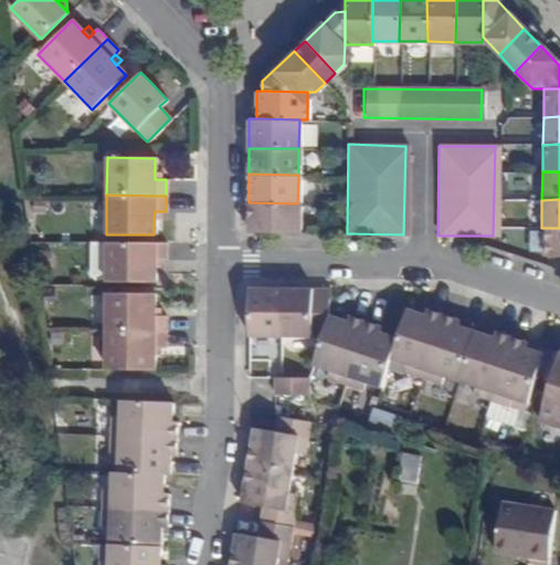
[(247,232),(297,233),(297,203),(249,202),(247,232)]
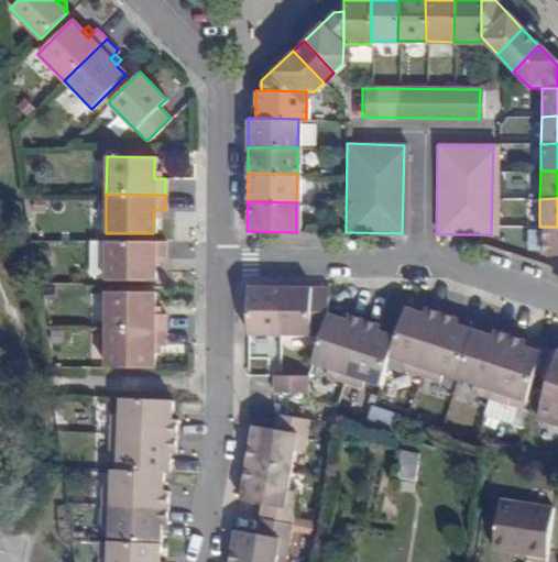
[(557,256),(557,227),(539,227),(538,257),(557,256)]
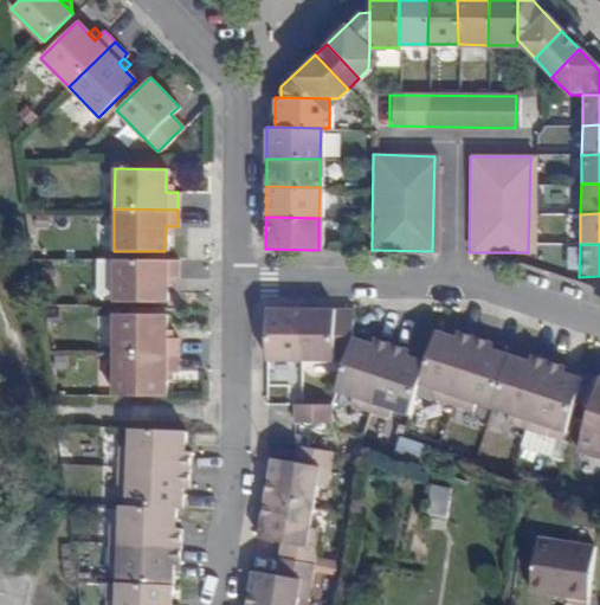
[(114,259),(96,259),(96,293),(101,297),(114,297),(114,301),(165,302),(165,285),(165,277),(172,277),(178,277),(178,269),(178,261),(114,259)]
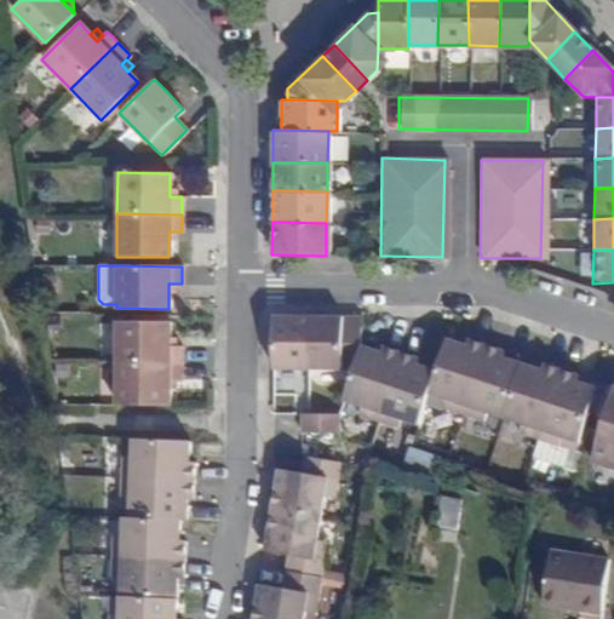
[(270,365),(305,365),(305,315),(288,315),(271,315),(270,365)]
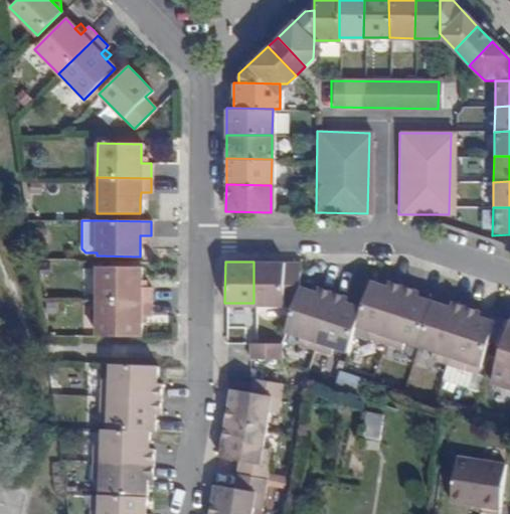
[(253,303),(293,304),(298,285),(299,262),(276,262),(253,262),(253,303)]
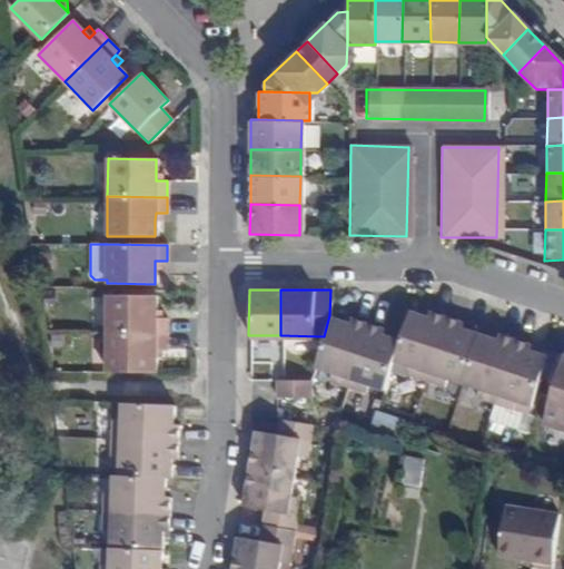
[(106,333),(166,333),(166,325),(166,316),(160,316),(155,316),(155,308),(155,296),(107,295),(106,333)]
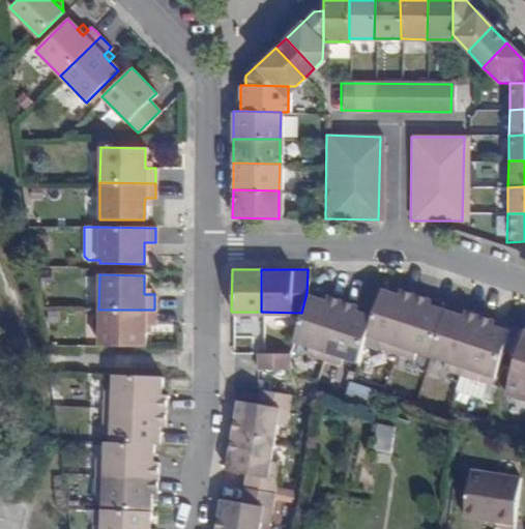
[(377,346),(396,352),(414,293),(400,288),(397,296),(390,294),(391,291),(385,289),(379,287),(371,314),(363,333),(379,339),(377,346)]
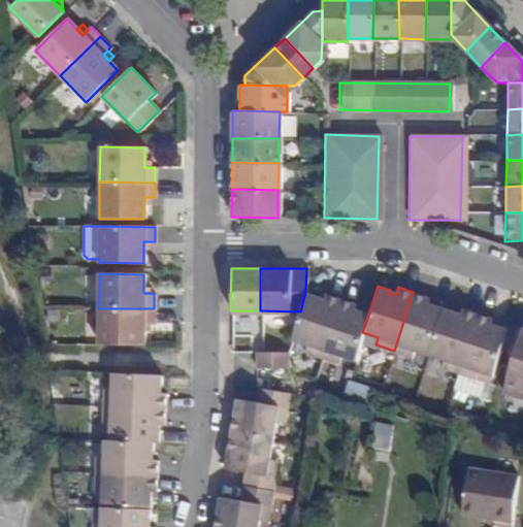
[(302,351),(320,357),(338,298),(326,294),(324,301),(317,299),(319,296),(313,294),(305,292),(300,311),(291,339),(304,343),(302,351)]
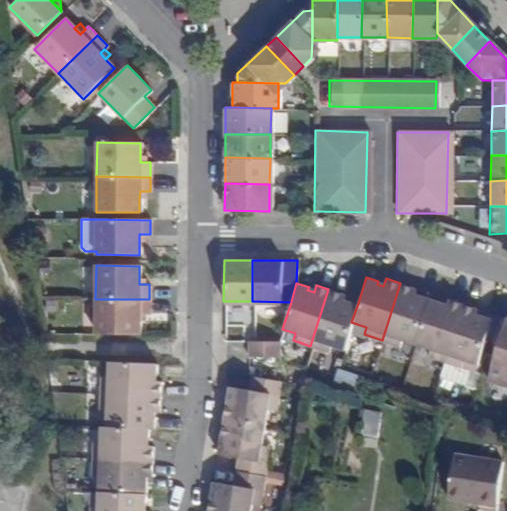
[(400,338),(414,343),(429,298),(418,294),(417,296),(411,295),(414,287),(407,285),(400,283),(382,340),(398,346),(400,338)]
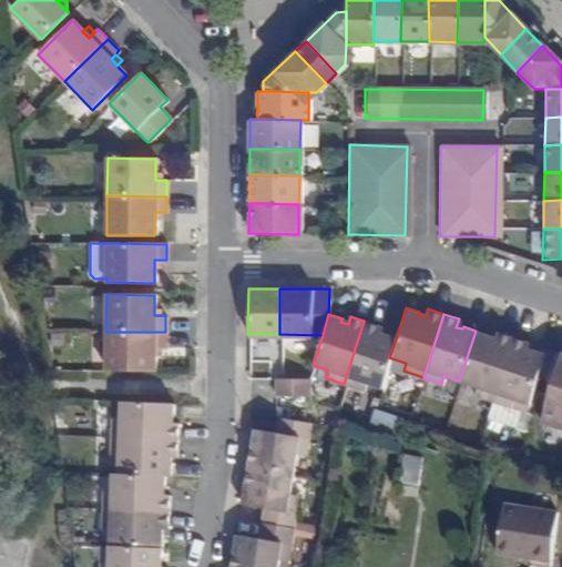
[(366,382),(380,387),(389,357),(397,336),(385,333),(385,335),(378,334),(380,326),(373,323),(364,321),(344,384),(363,390),(366,382)]
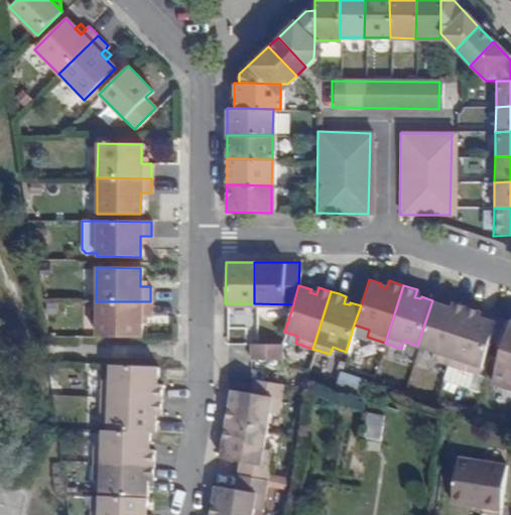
[(432,300),(417,346),(432,351),(429,359),(445,364),(466,304),(459,302),(453,300),(450,307),(442,305),(442,303),(432,300)]
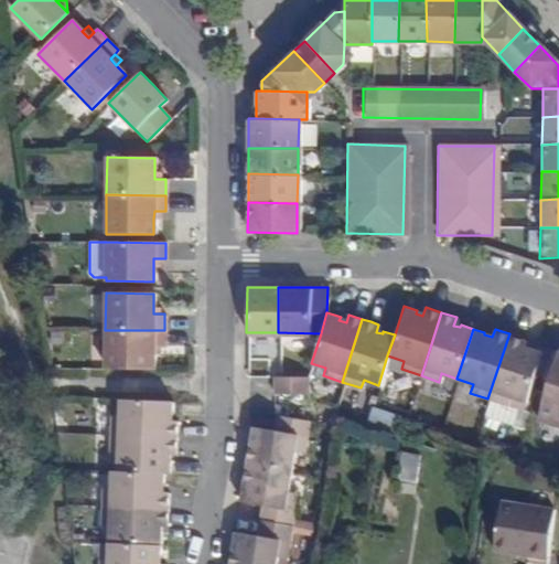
[(105,369),(152,369),(152,354),(152,347),(158,347),(163,347),(164,339),(164,330),(105,330),(105,369)]
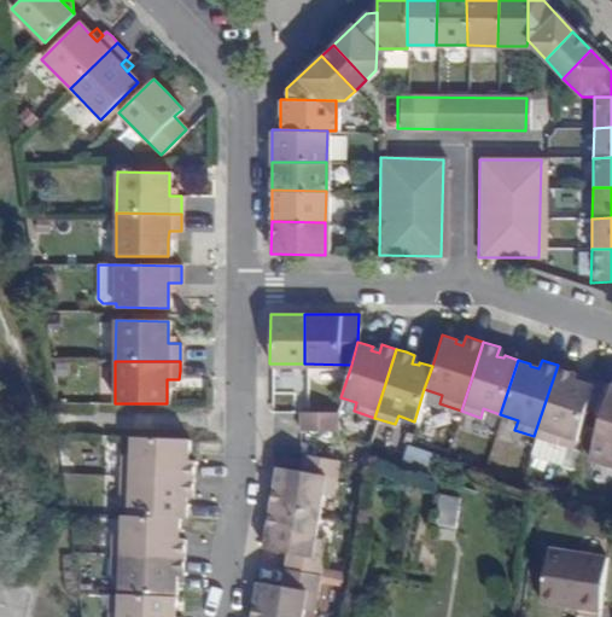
[(534,436),(529,453),(548,460),(553,442),(557,432),(573,438),(573,437),(582,411),(590,383),(578,379),(577,380),(571,378),(573,371),(565,368),(558,365),(534,436)]
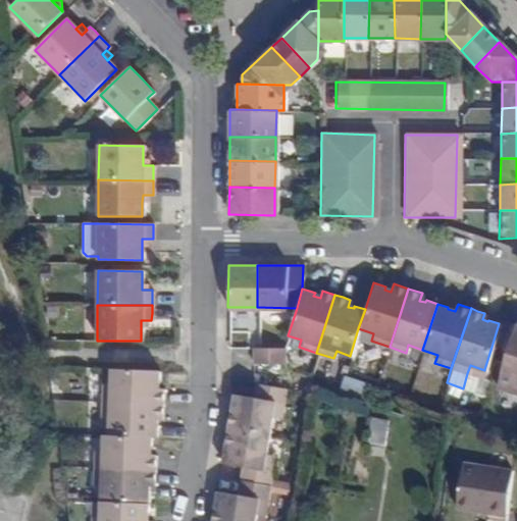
[(488,320),(499,323),(501,318),(490,315),(488,320)]
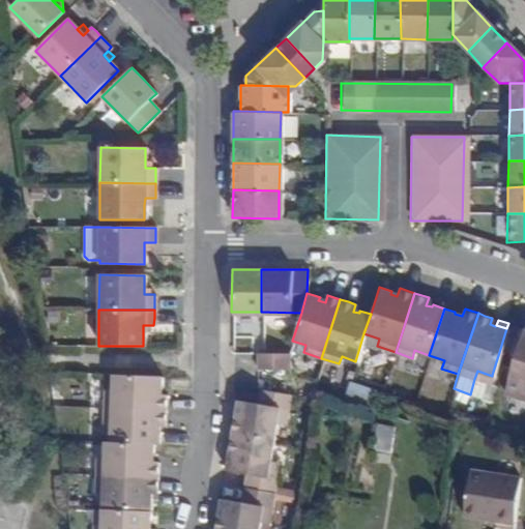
[(506,328),(499,352),(508,354),(517,326),(508,323),(506,328)]
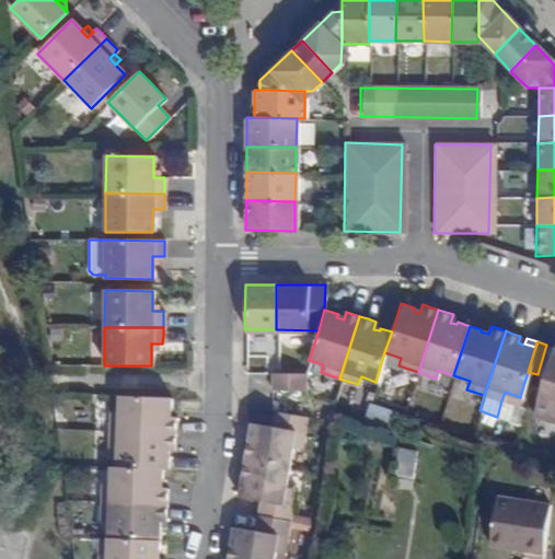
[(546,345),(538,374),(545,376),(554,348),(546,345)]
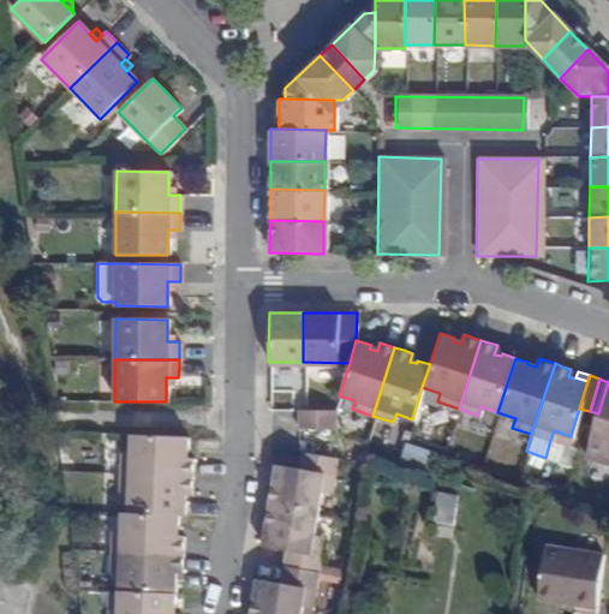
[(598,413),(590,440),(585,458),(608,464),(608,382),(598,413)]
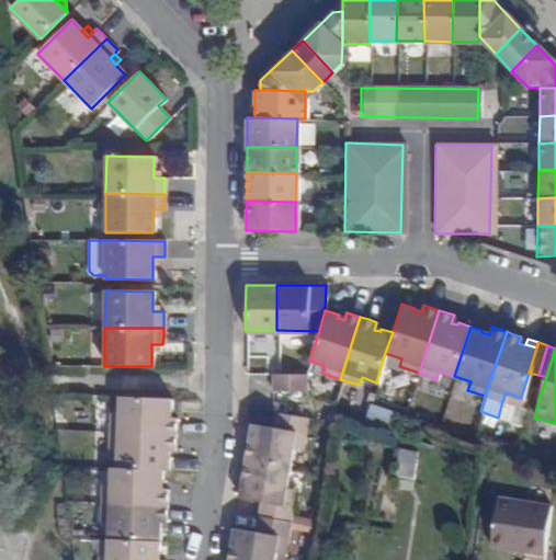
[(271,395),(288,391),(305,392),(306,374),(276,372),(271,372),(271,395)]
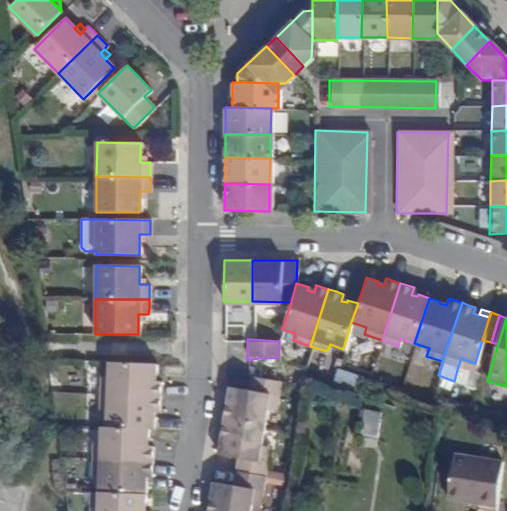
[(458,366),(454,381),(463,384),(468,370),(473,371),(475,363),(461,358),(458,366)]
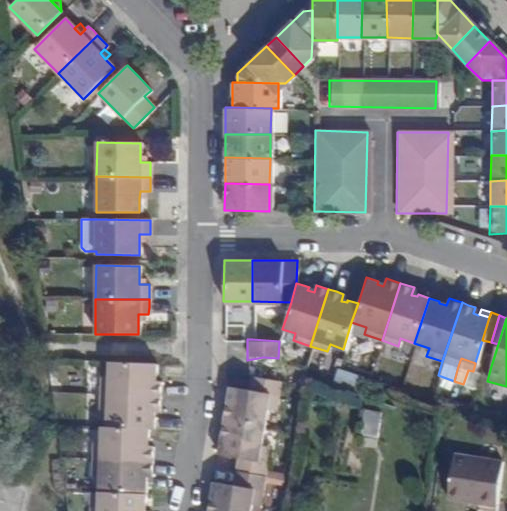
[(153,375),(153,364),(105,361),(104,375),(97,375),(96,395),(158,396),(158,382),(150,381),(151,375),(153,375)]
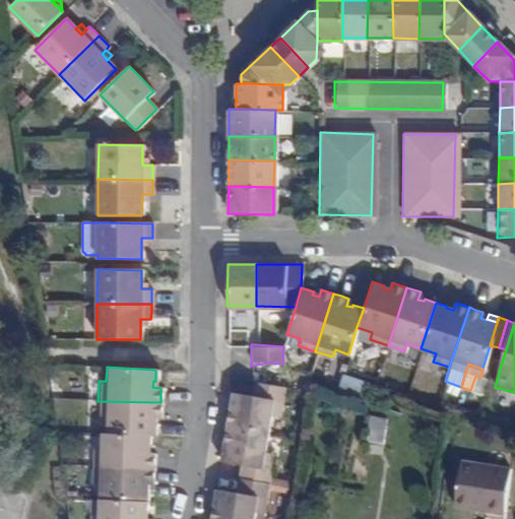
[(280,400),(282,387),(267,384),(260,383),(257,398),(234,394),(231,411),(228,428),(264,434),(271,398),(280,400)]
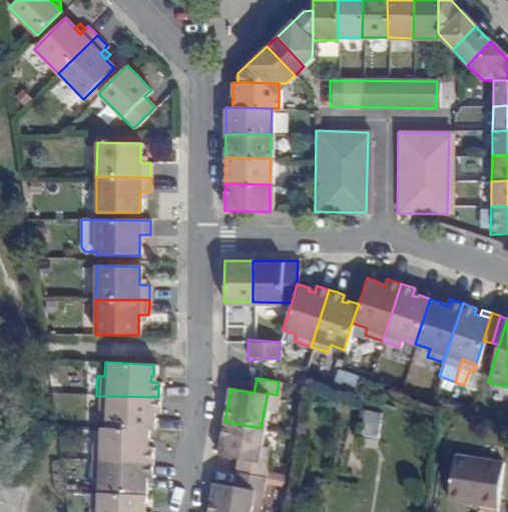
[(158,398),(158,397),(96,396),(96,412),(103,413),(102,428),(147,430),(152,430),(152,418),(150,418),(150,412),(157,412),(158,405),(158,398)]
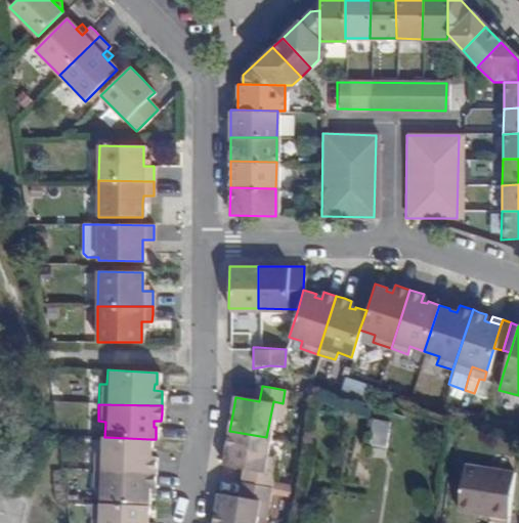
[(386,424),(370,421),(365,446),(382,449),(386,424)]
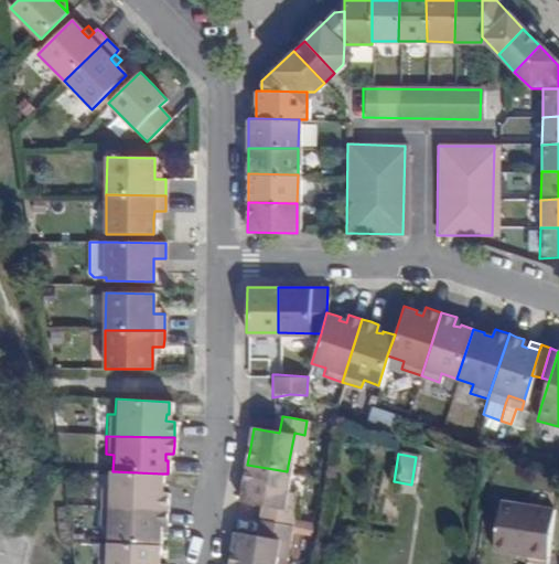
[(259,521),(288,525),(291,511),(280,509),(283,493),(287,471),(247,465),(245,483),(242,502),(262,506),(259,521)]
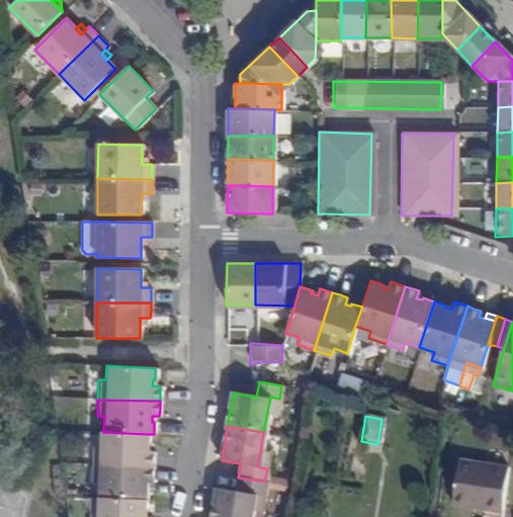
[(149,434),(103,432),(98,432),(98,446),(91,446),(91,464),(153,466),(153,451),(144,451),(145,445),(149,445),(149,434)]
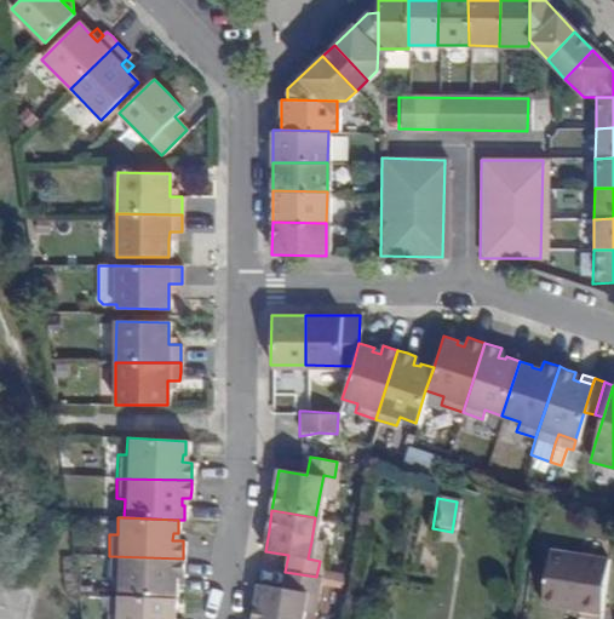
[(308,559),(320,561),(322,543),(311,542),(308,559)]
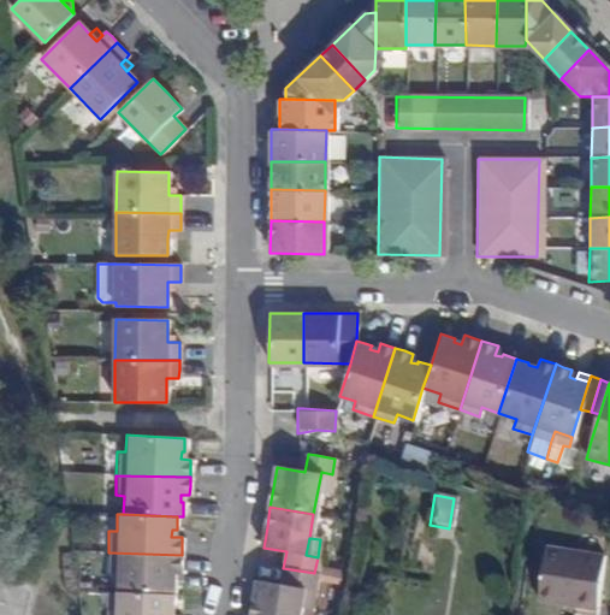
[(574,601),(594,604),(603,550),(546,542),(538,596),(557,599),(557,596),(574,598),(574,601)]
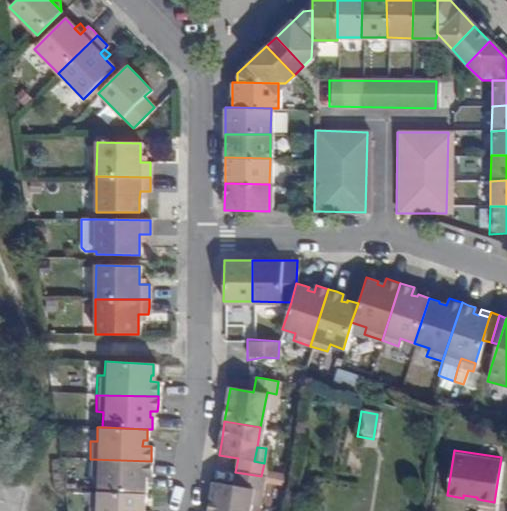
[(151,461),(90,459),(90,476),(96,476),(96,492),(145,494),(146,481),(141,481),(141,475),(150,475),(151,461)]
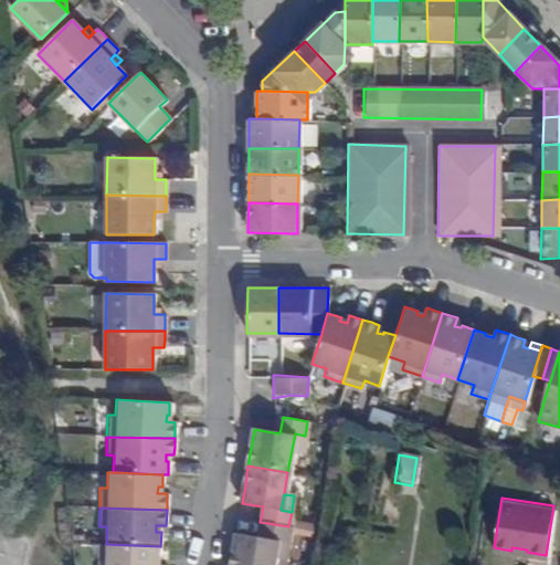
[(285,543),(288,526),(260,522),(257,537),(234,533),(231,553),(228,564),(271,564),(274,553),(275,542),(285,543)]
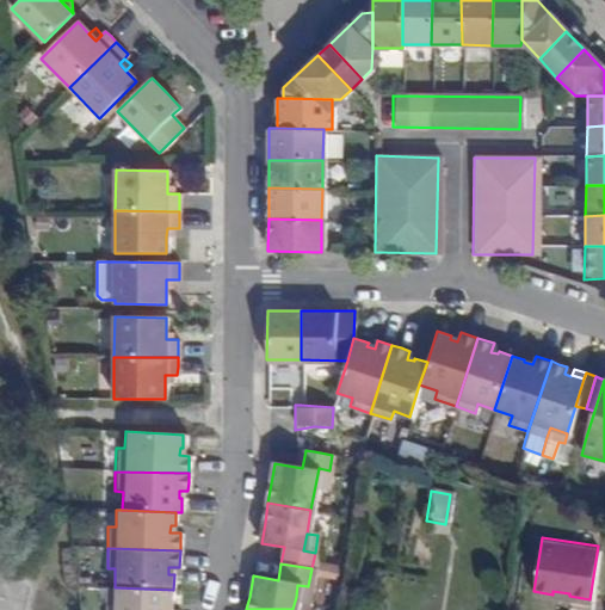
[(307,599),(308,586),(297,585),(296,597),(307,599)]
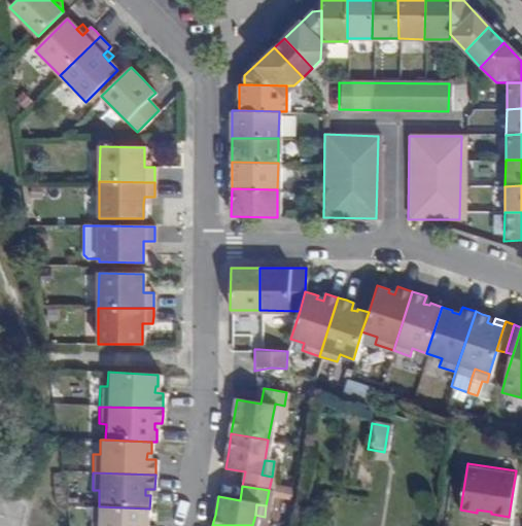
[(144,522),(149,522),(149,509),(99,506),(99,523),(91,523),(91,525),(144,525),(144,522)]
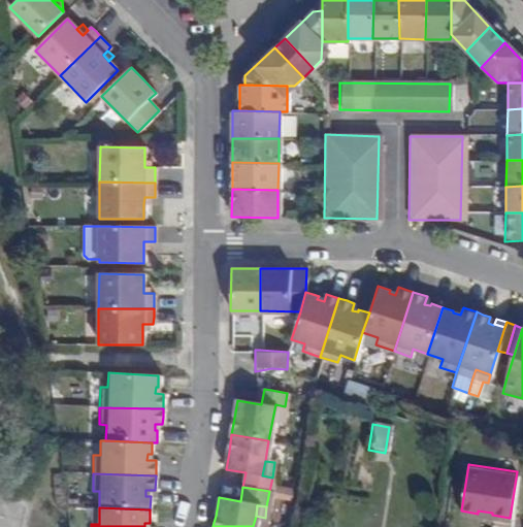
[(509,526),(510,518),(492,515),(491,523),(509,526)]
